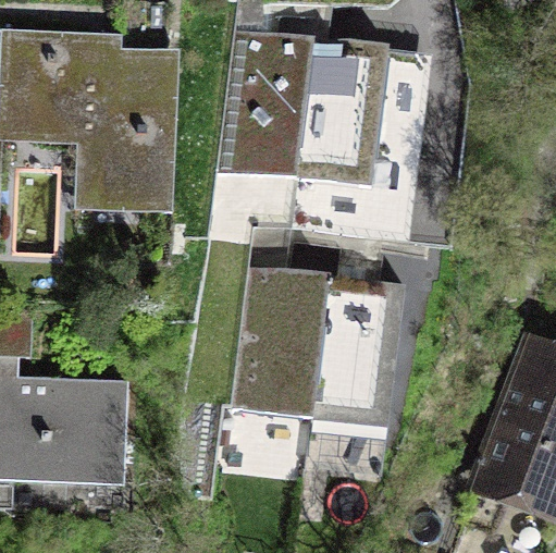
[(169,49),(91,46),(93,32),(3,27),(0,99),(0,126),(81,131),(77,206),(162,209),(169,49)]
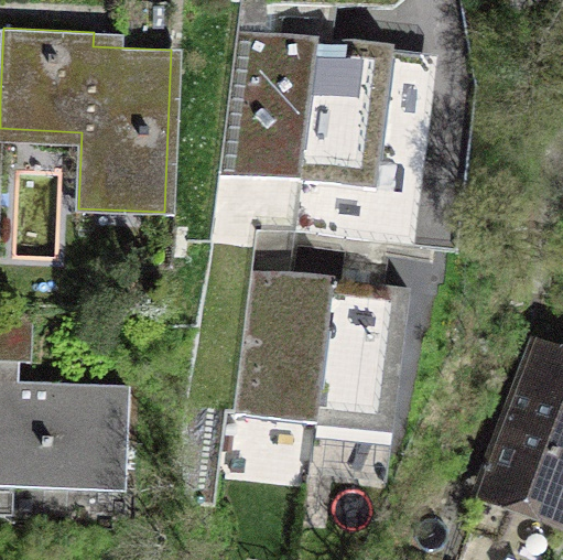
[(320,38),(240,28),(222,170),(234,171),(227,221),(295,229),(302,180),(320,38)]
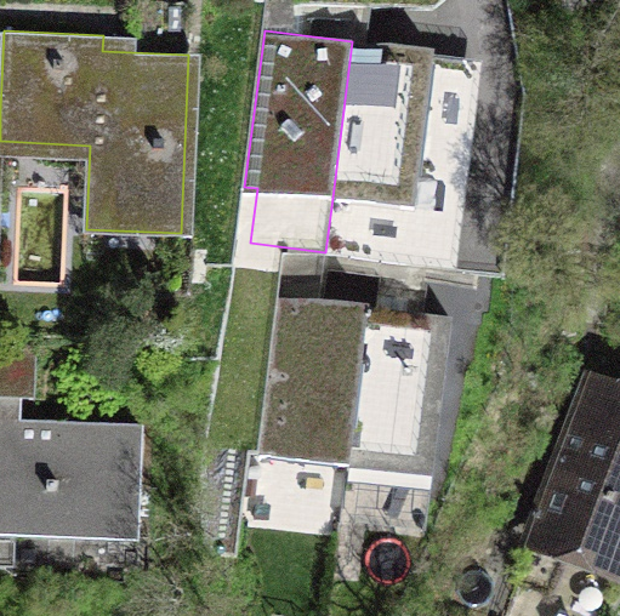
[(434,52),(352,41),(333,198),(415,209),(434,52)]
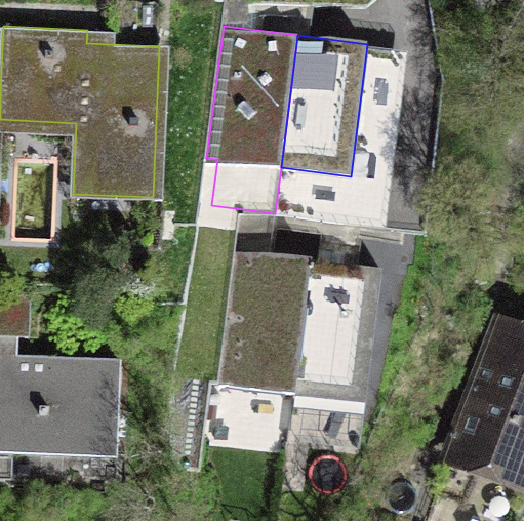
[(313,258),(238,249),(223,381),(219,379),(213,430),(241,433),(241,431),(290,437),(296,392),(313,258)]
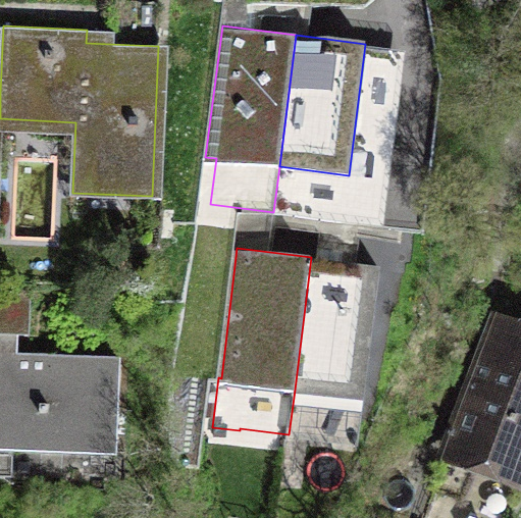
[(380,266),(311,257),(295,390),(363,398),(380,266)]
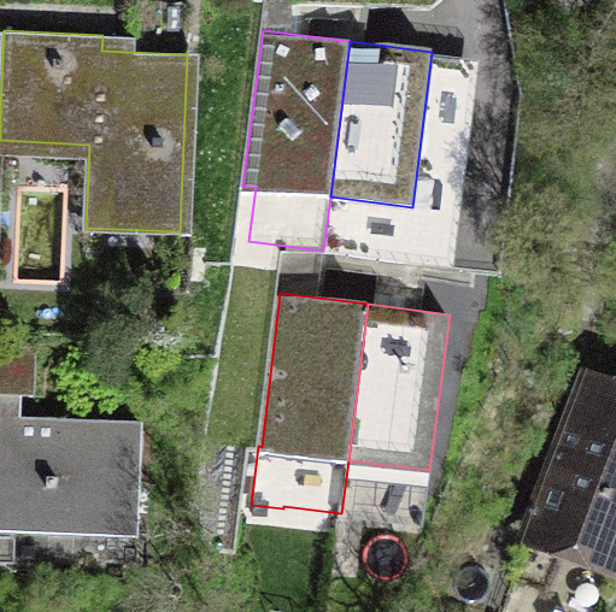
[(0,523),(139,529),(144,421),(21,416),(22,393),(35,394),(37,347),(0,345),(0,523)]
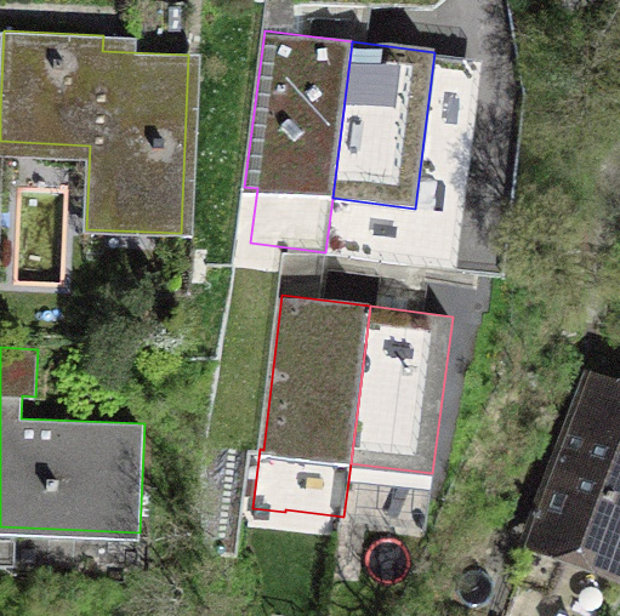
[(619,382),(613,380),(542,555),(619,587),(619,382)]
